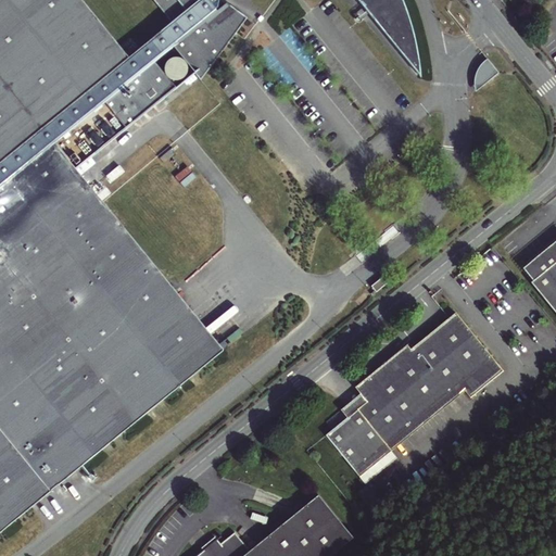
[(0,0),(0,530),(84,463),(223,351),(76,169),(100,151),(196,73),(204,83),(251,20),(226,2),(220,8),(218,5),(218,0),(154,0),(173,22),(128,58),(80,0),(0,0)]
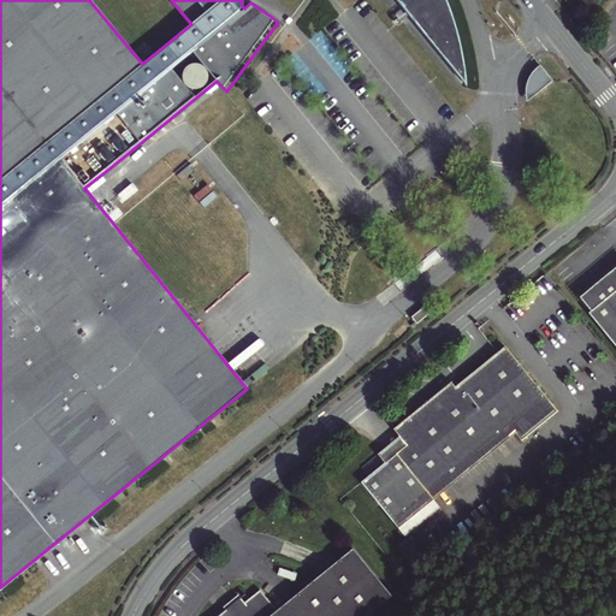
[(396,0),(428,40),(466,84),(466,82),(466,80),(465,69),(463,59),(461,49),(458,40),(456,30),(452,21),(450,11),(446,1),(445,0),(396,0)]
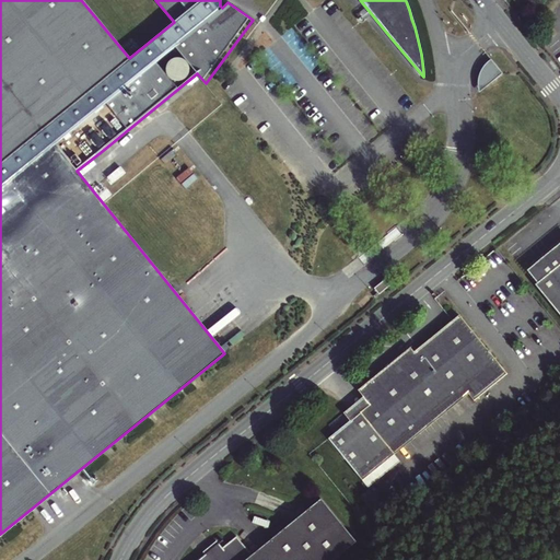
[(502,72),(491,58),(487,61),(483,66),(481,69),(480,72),(479,82),(479,85),(480,90),(502,72)]
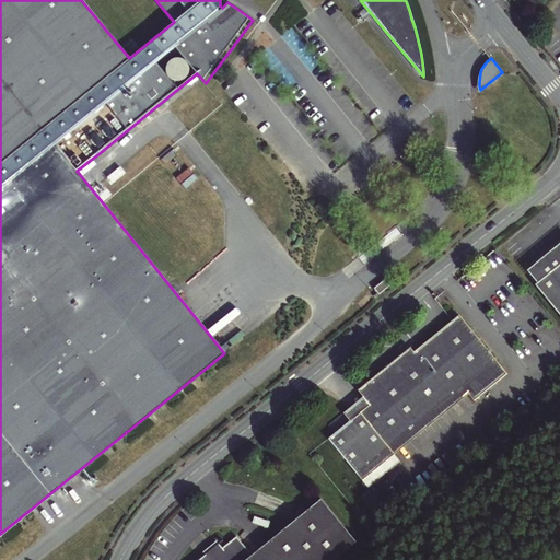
[(559,242),(528,268),(539,281),(536,282),(559,312),(559,242)]
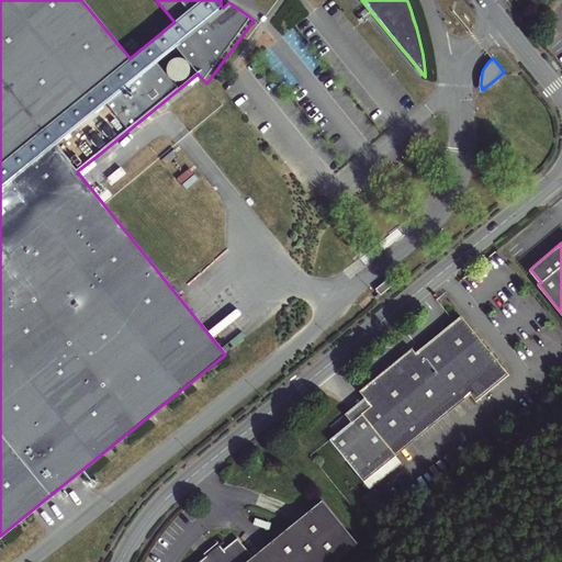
[(363,414),(393,451),(502,362),(463,316),(417,353),(408,360),(405,357),(362,391),(367,396),(374,405),(363,414)]
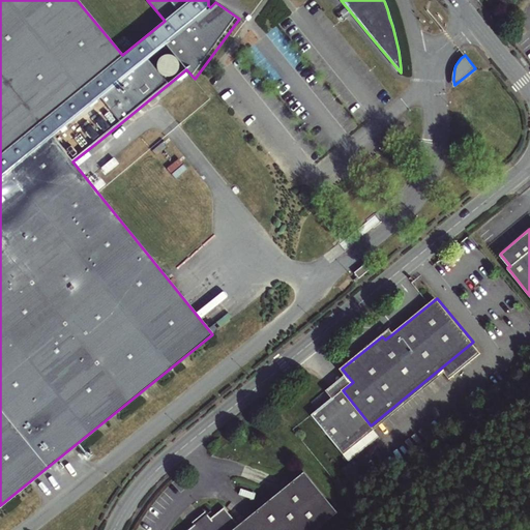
[(389,328),(341,367),(342,369),(382,336),(385,340),(393,333),(389,328)]
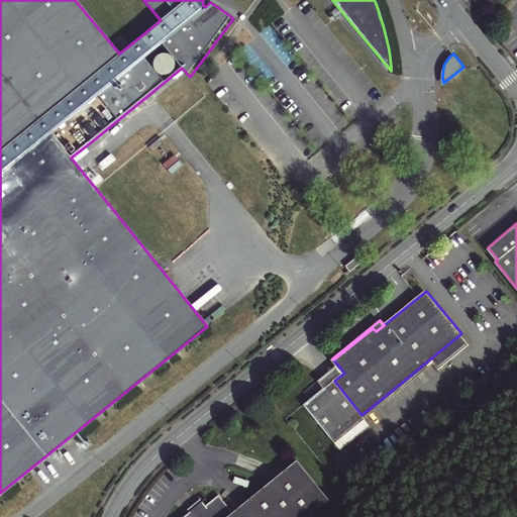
[(366,420),(444,355),(449,362),(471,345),(461,333),(362,415),(366,420)]
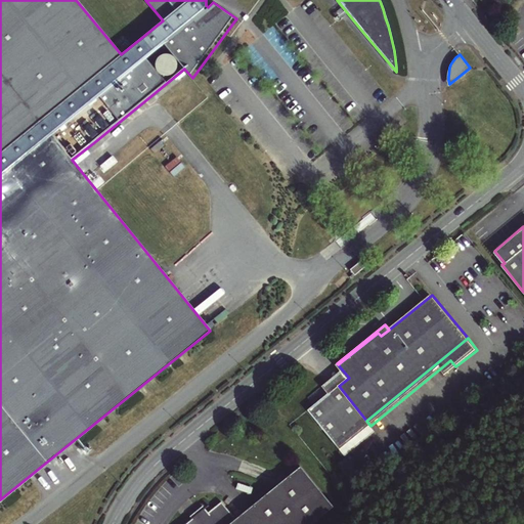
[(349,378),(342,369),(322,387),(328,395),(309,410),(341,450),(370,426),(339,386),(349,378)]
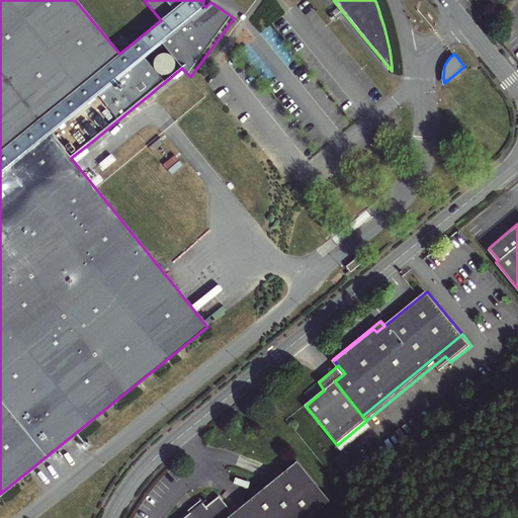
[(272,482),(233,513),(218,496),(204,506),(199,499),(192,506),(193,508),(189,511),(180,517),(309,517),(330,501),(297,461),(286,470),(279,467),(272,482)]
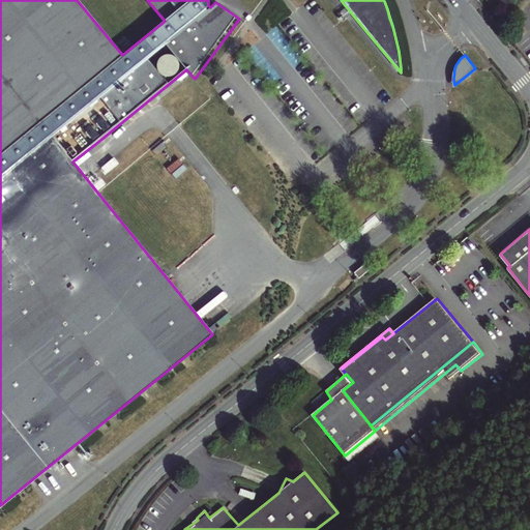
All buildings are outlined.
